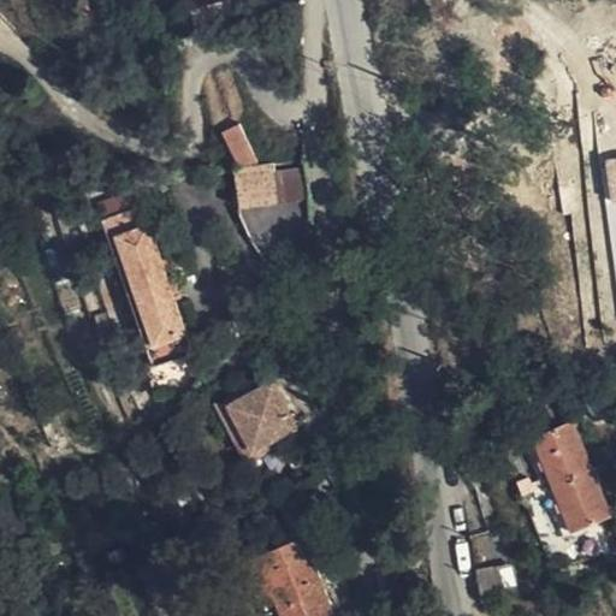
[(227,130),(242,167),(260,160),(244,123),(227,130)]
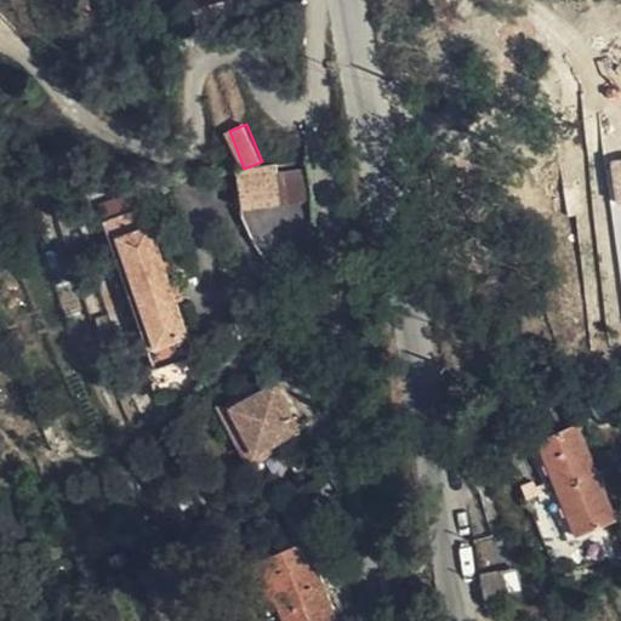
[(620,158),(610,159),(614,203),(620,201),(620,158)]
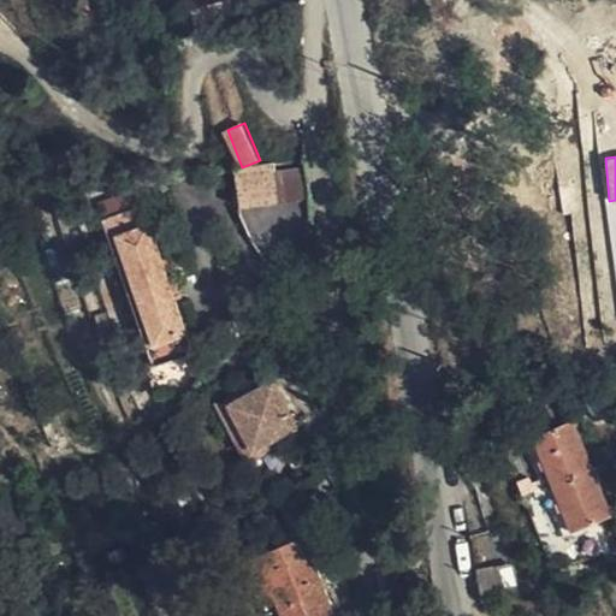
[(273,165),(279,203),(309,197),(306,160),(273,165)]
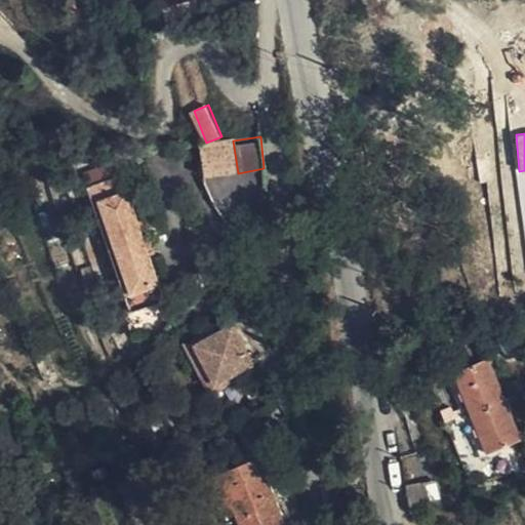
[(206,144),(200,145),(205,178),(238,173),(233,140),(206,144)]
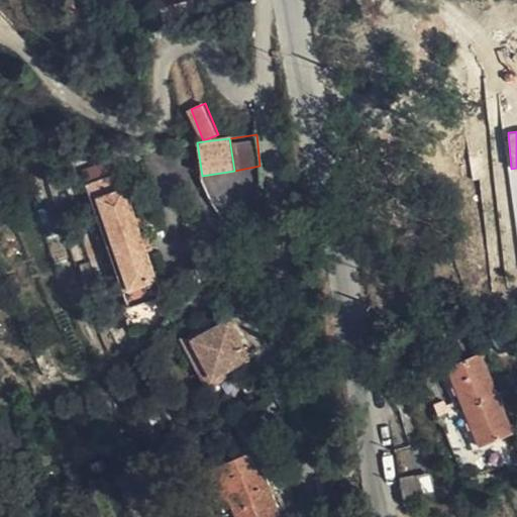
[(357,149),(349,151),(351,161),(359,159),(357,149)]
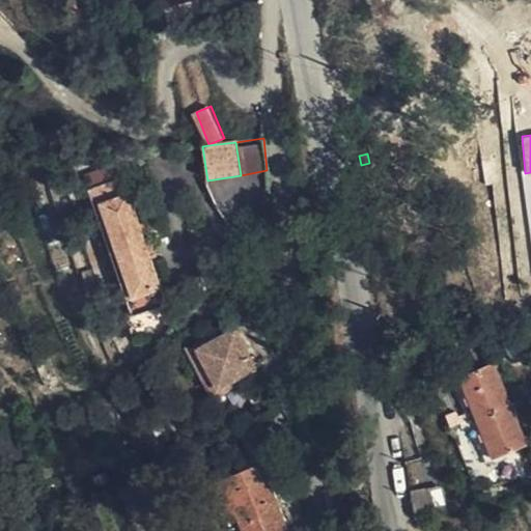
[(151,258),(146,244),(123,179),(89,191),(134,317),(168,305),(151,258)]
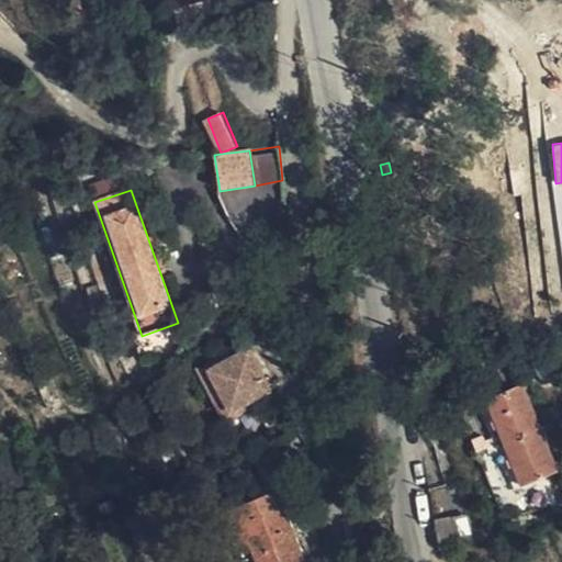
[(160,256),(155,258),(160,273),(166,271),(160,256)]
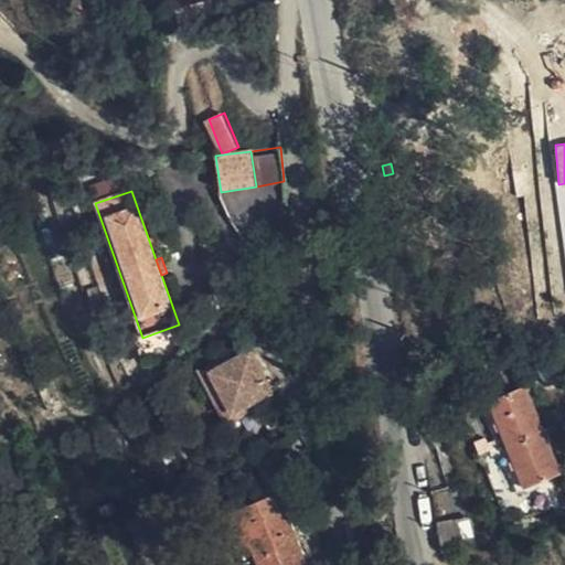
[(251,351),(211,372),(232,412),(253,400),(270,391),(251,351)]
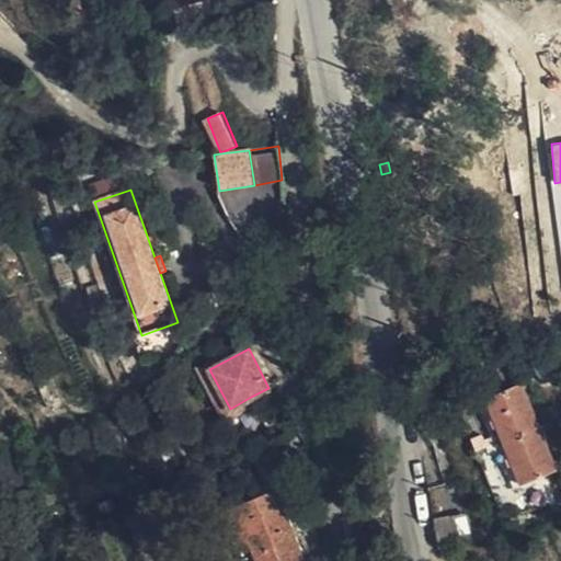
[(209,369),(195,366),(225,423),(255,407),(251,397),(230,409),(209,369)]
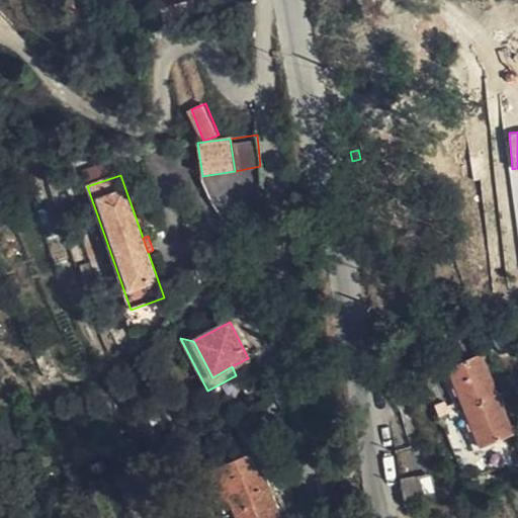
[(449,367),(465,407),(499,395),(482,353),(449,367)]
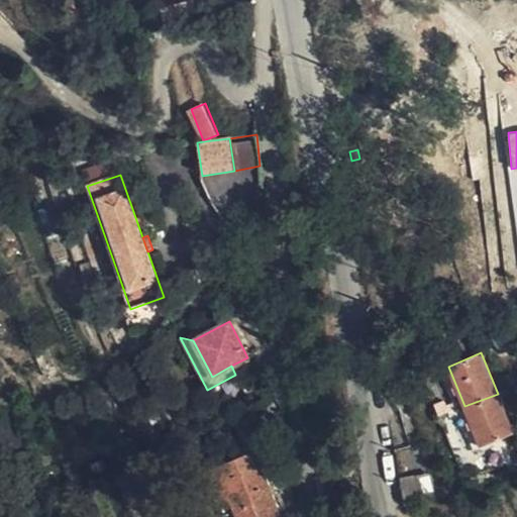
[(498,394),(464,406),(481,445),(513,433),(498,394)]
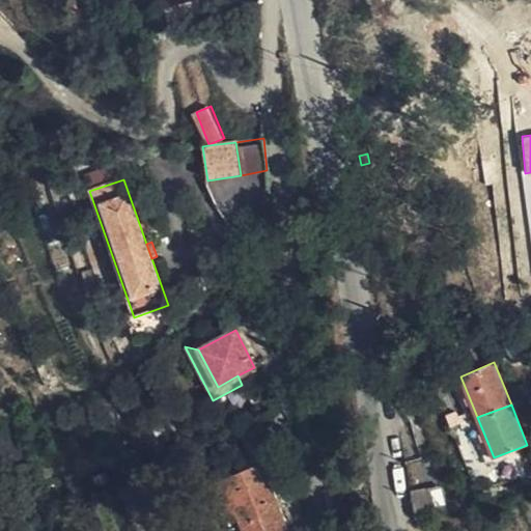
[(261,466),(235,475),(241,491),(231,495),(244,525),(245,530),(285,530),(286,530),(261,466)]
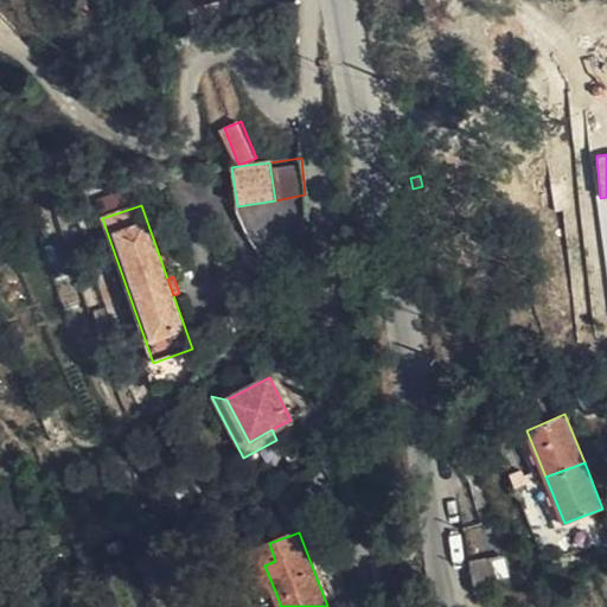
[(269,543),(242,554),(262,606),(279,600),(264,566),(275,561),(269,543)]
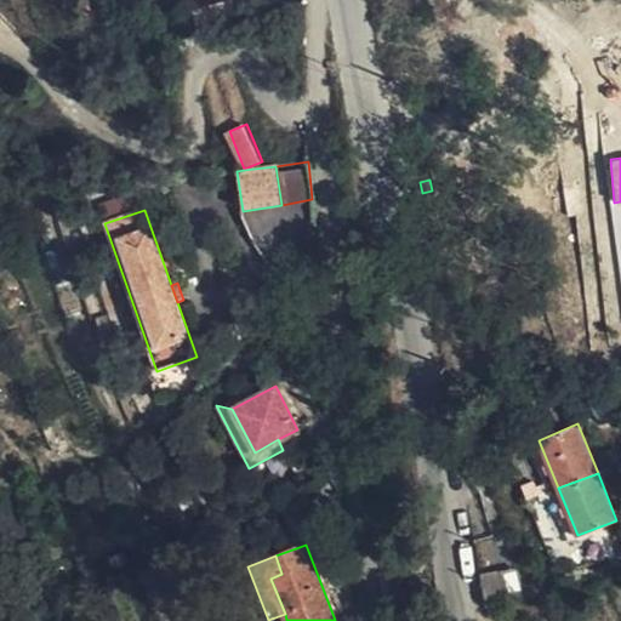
[(520,570),(483,577),(488,607),(527,603),(520,570)]
